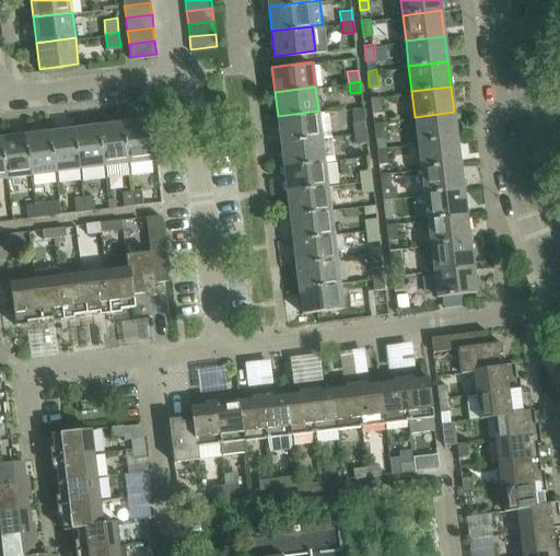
[(371,96),(373,112),(382,109),(380,95),(371,96)]
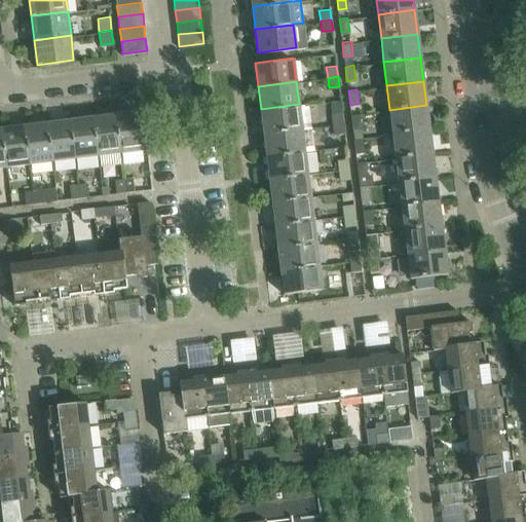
[(299,104),(261,109),(264,132),(301,127),(299,104)]
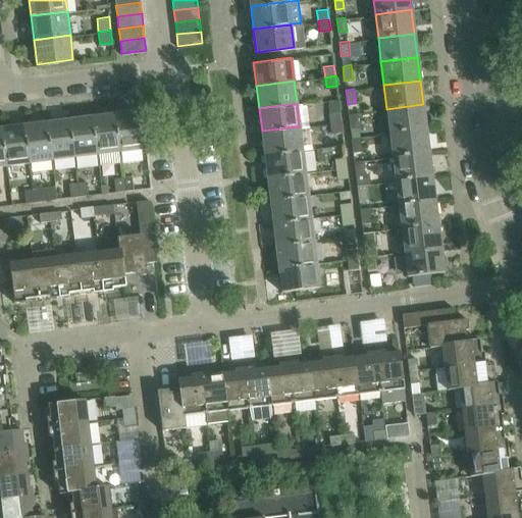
[(386,109),(389,133),(426,128),(423,104),(386,109)]
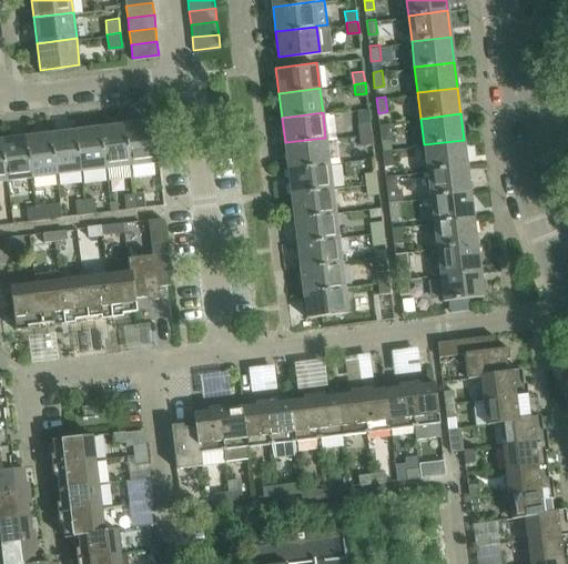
[(124,122),(130,163),(155,160),(151,126),(153,126),(153,121),(151,122),(151,119),(124,122)]
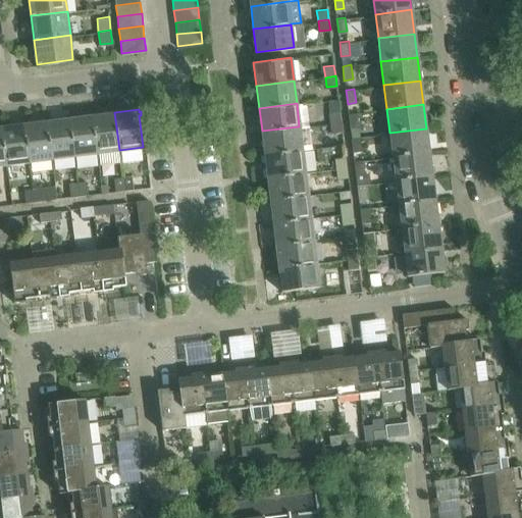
[(329,112),(330,122),(341,121),(340,110),(329,112)]
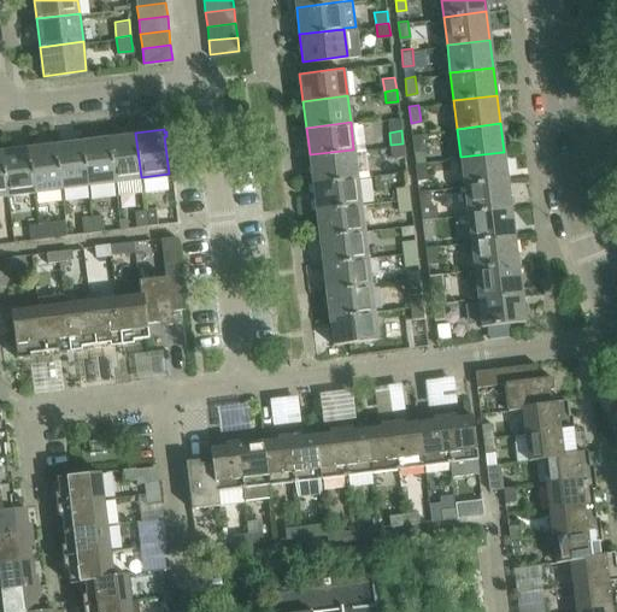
[(141,177),(135,133),(109,136),(115,180),(141,177)]
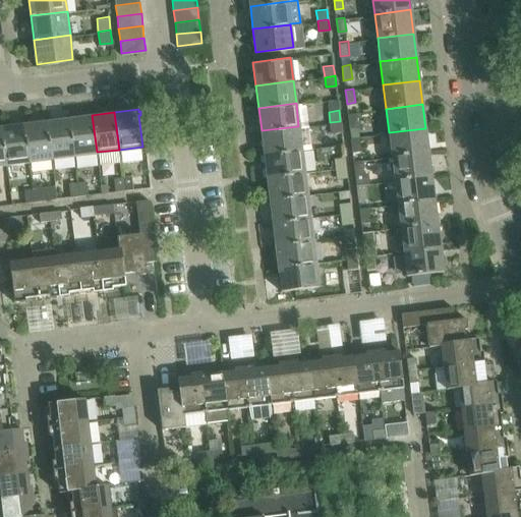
[(348,113),(350,127),(358,125),(356,112),(348,113)]
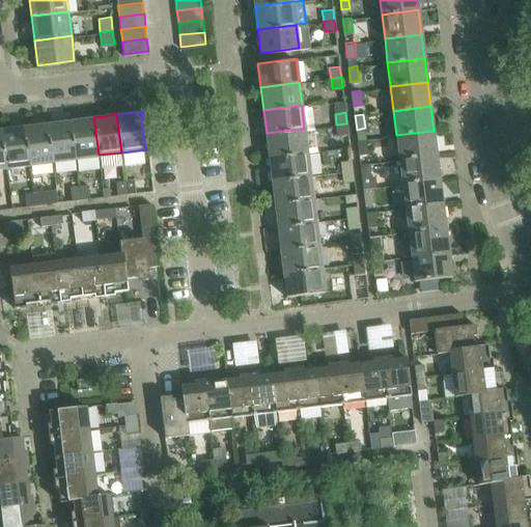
[(93,117),(71,119),(75,158),(99,155),(93,117)]
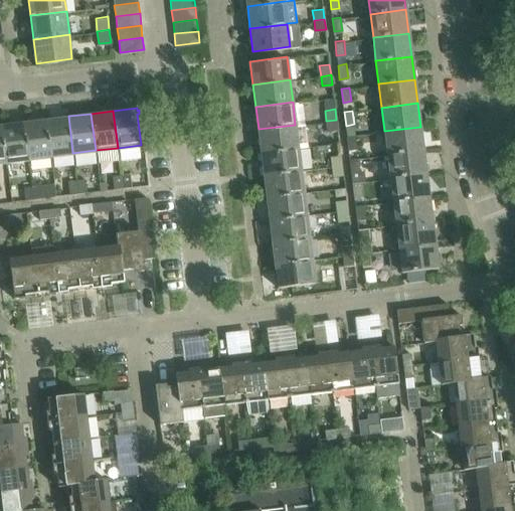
[(68,116),(46,119),(50,156),(72,153),(68,116)]
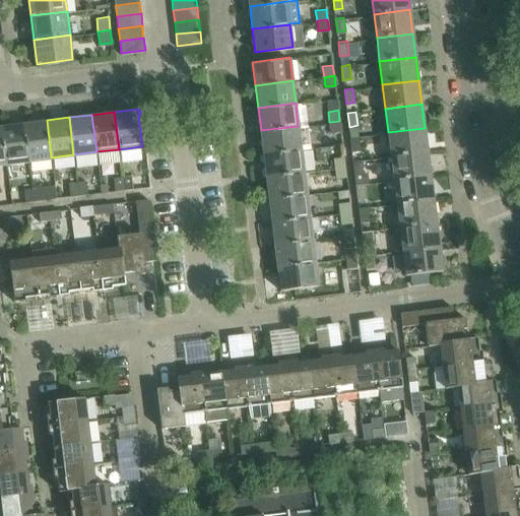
[(23,123),(28,160),(51,157),(47,120),(23,123)]
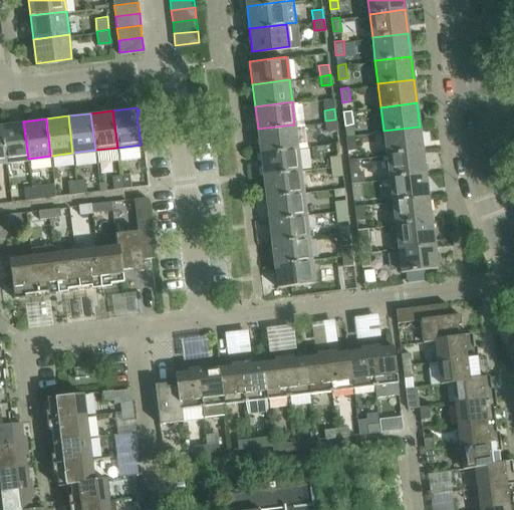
[(335,119),(325,120),(326,131),(336,130),(335,119)]
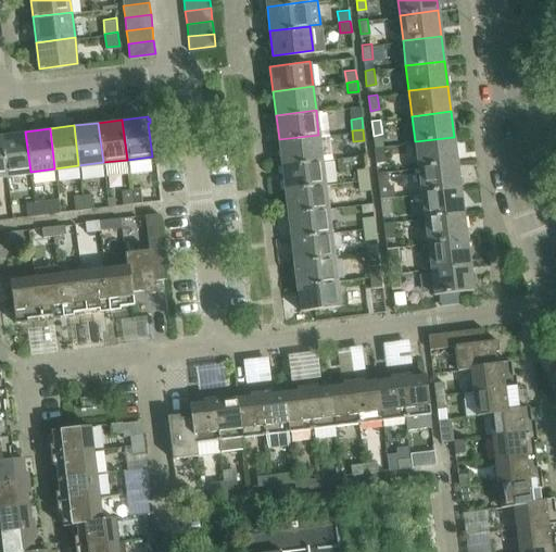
[(25,132),(1,135),(5,174),(30,172),(25,132)]
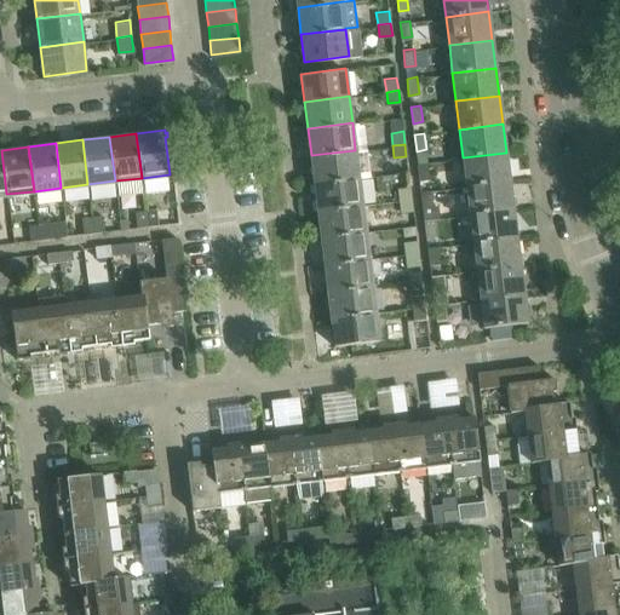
[(359,177),(355,150),(311,155),(314,183),(359,177)]
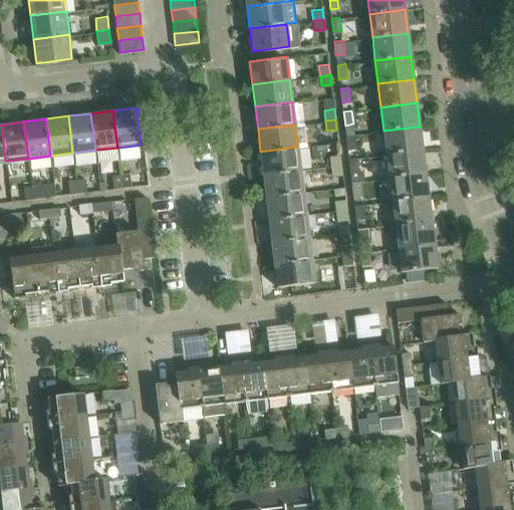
[(420,126),(383,131),(387,154),(423,150),(420,126)]
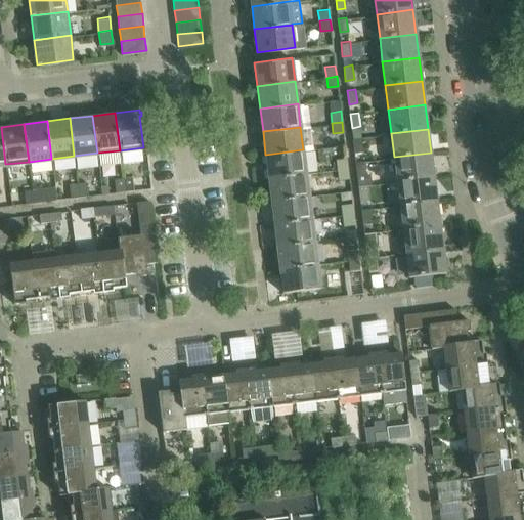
[(353,137),(354,152),(363,150),(361,136),(353,137)]
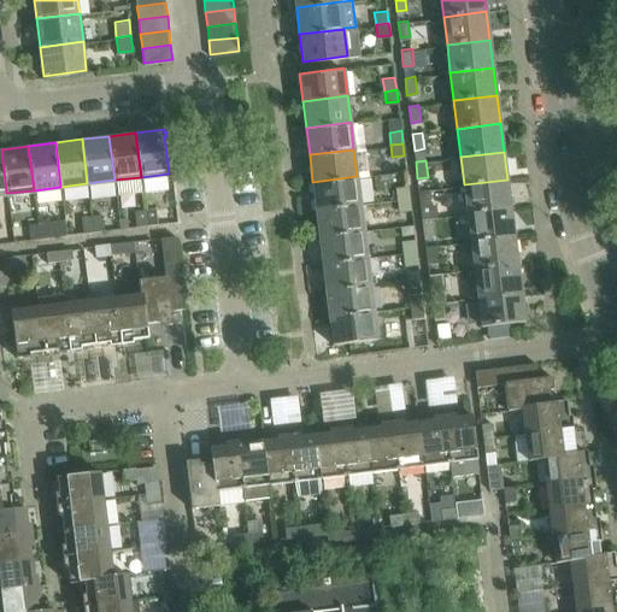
[(312,182),(316,209),(360,202),(357,176),(312,182)]
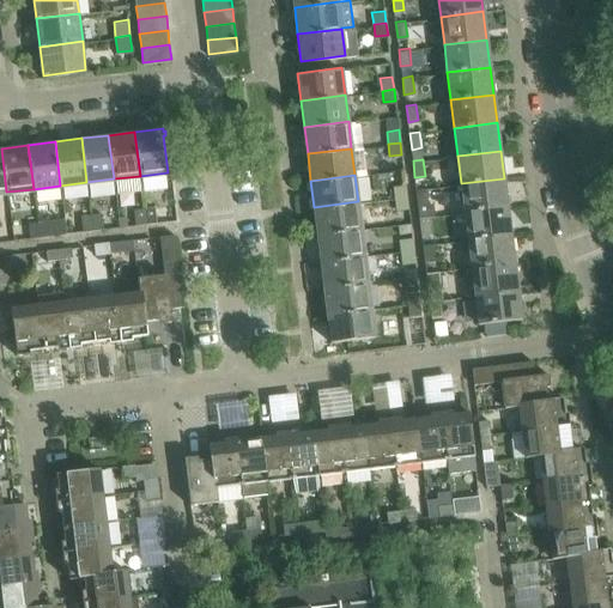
[(507,206),(504,178),(461,183),(465,211),(507,206)]
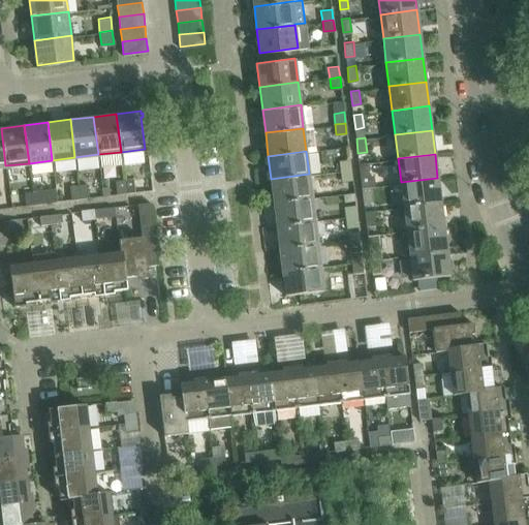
[(339,159),(341,170),(351,168),(350,158),(339,159)]
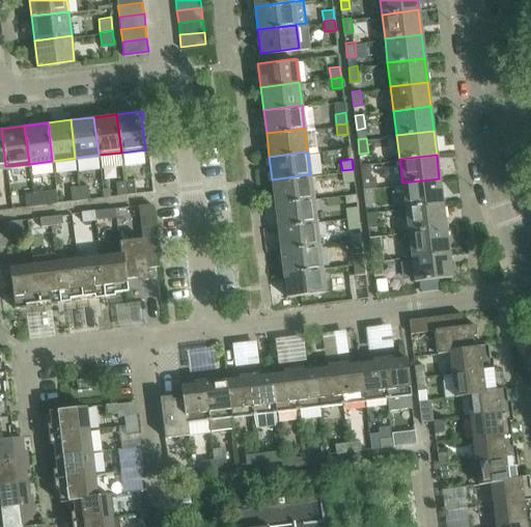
[(363,188),(372,187),(376,186),(375,175),(370,175),(369,163),(360,164),(363,188)]
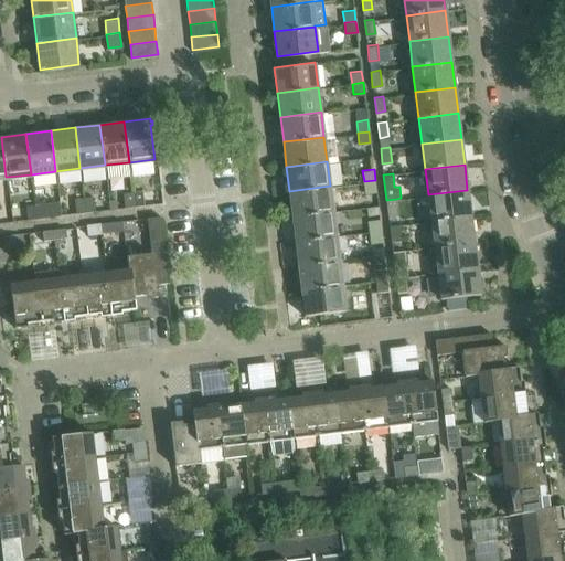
[(375,180),(364,181),(365,193),(376,191),(375,180)]
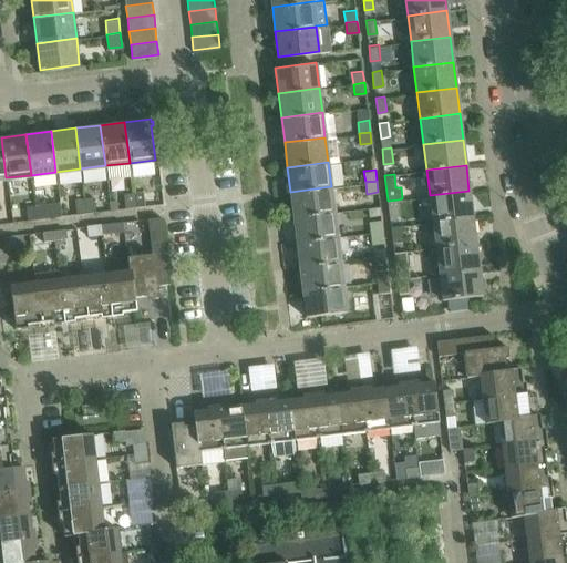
[(331,186),(290,192),(294,216),(334,211),(331,186)]
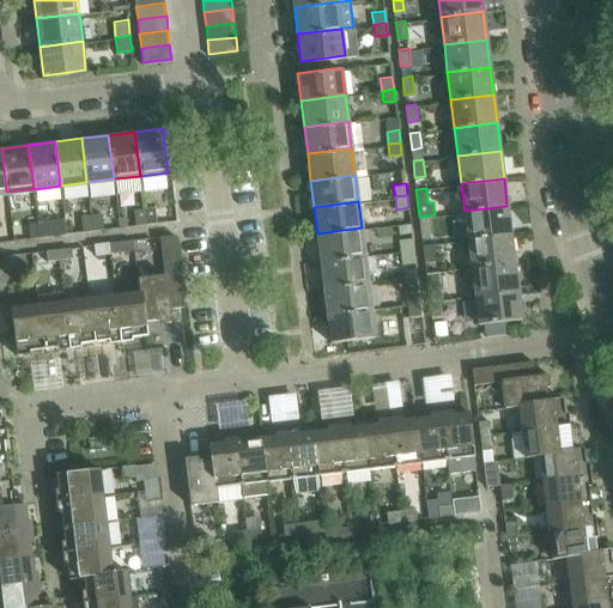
[(144,207),(145,222),(156,220),(155,206),(144,207)]
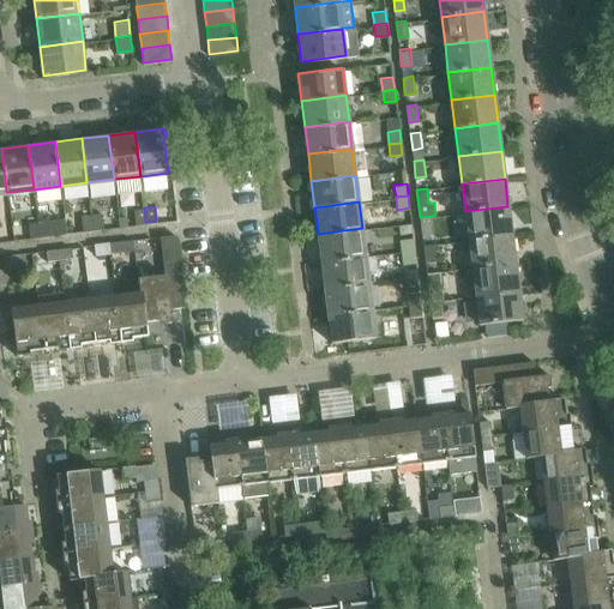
[(465,211),(469,239),(511,234),(507,206),(465,211)]
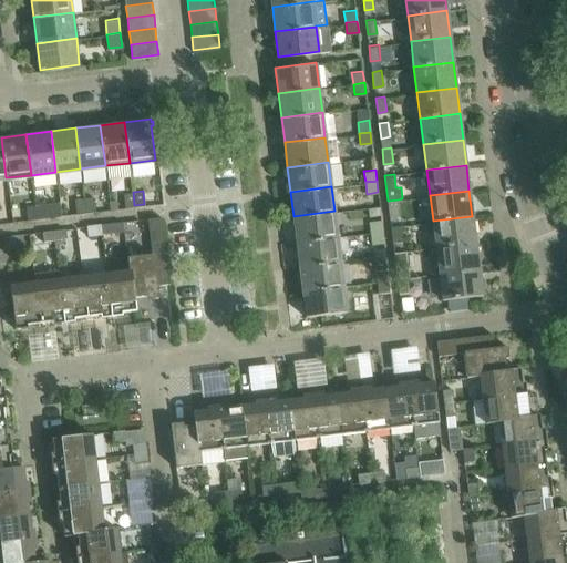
[(134,205),(133,192),(124,193),(126,206),(134,205)]
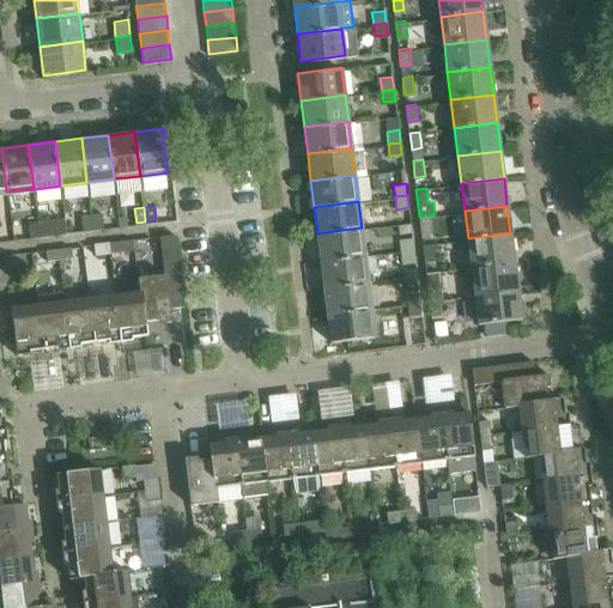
[(91,213),(92,229),(103,228),(101,212),(91,213)]
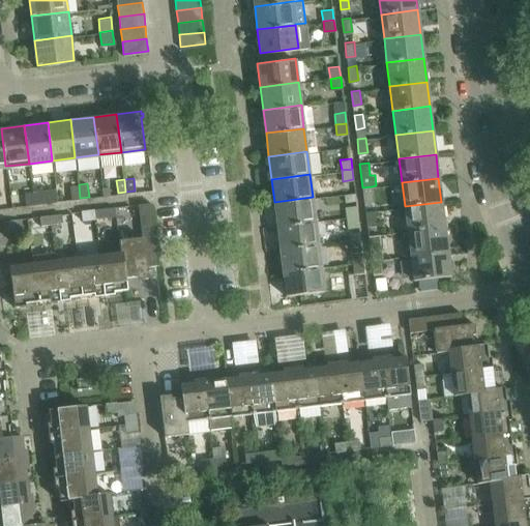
[(80,198),(79,184),(70,185),(71,199),(80,198)]
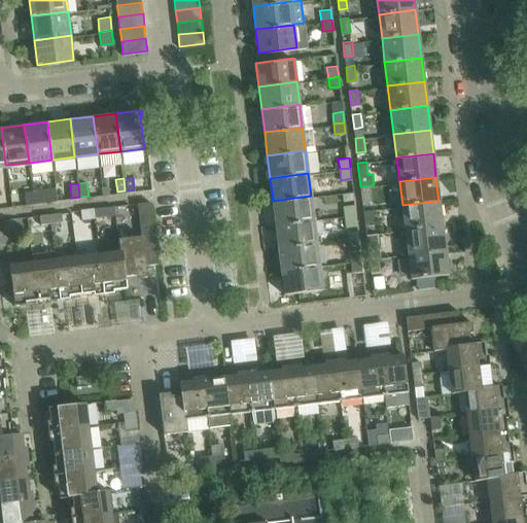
[(370,185),(360,186),(361,200),(371,199),(370,185)]
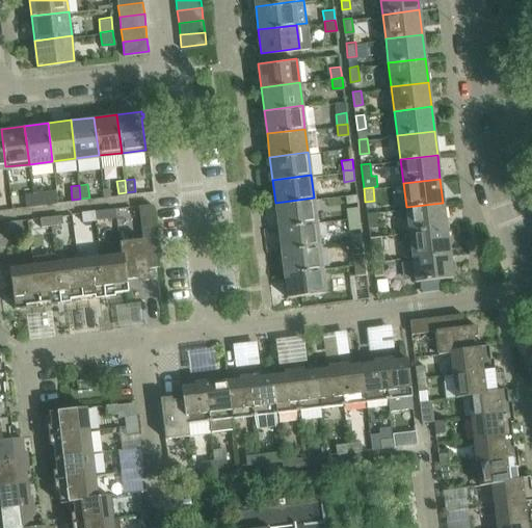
[(32,191),(34,204),(44,203),(42,190),(32,191)]
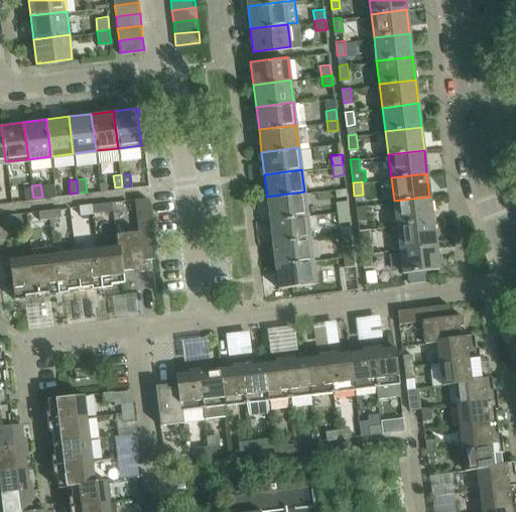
[(33,198),(31,185),(24,186),(25,199),(33,198)]
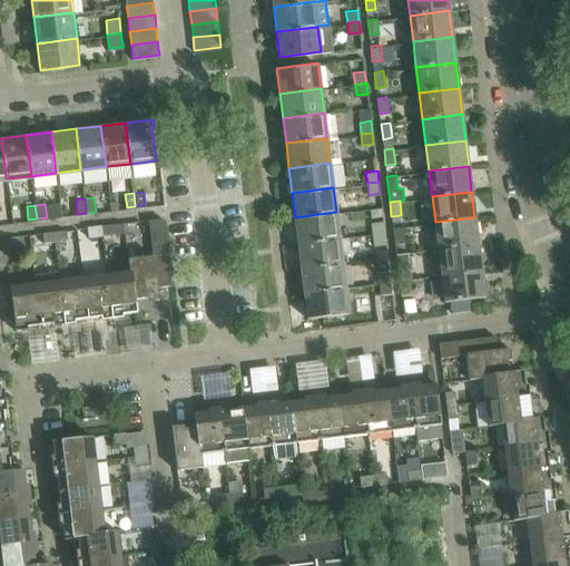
[(338,237),(336,212),(295,217),(298,242),(338,237)]
